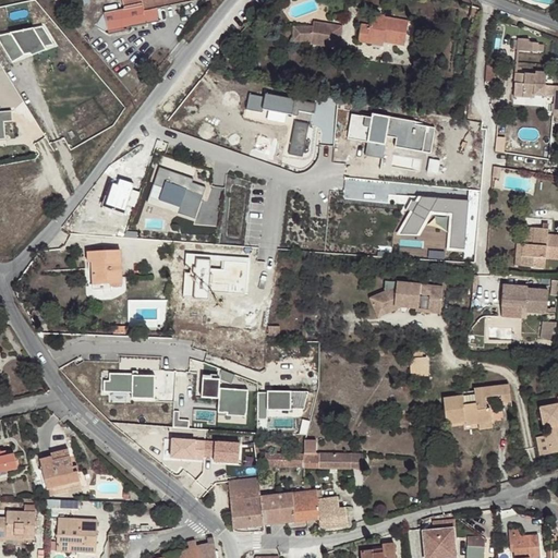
[(130,27),(147,23),(145,10),(156,8),(192,0),(123,0),(125,9),(105,13),(96,25),(111,34),(129,29),(130,27)]
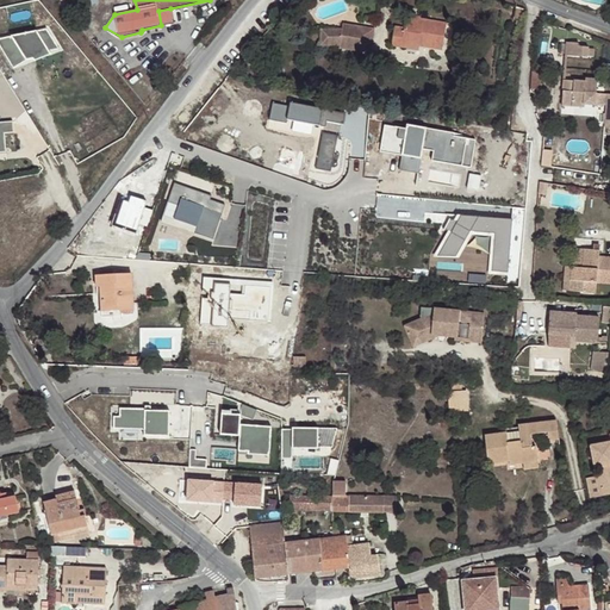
[(159,11),(161,25),(174,23),(170,8),(159,11)]
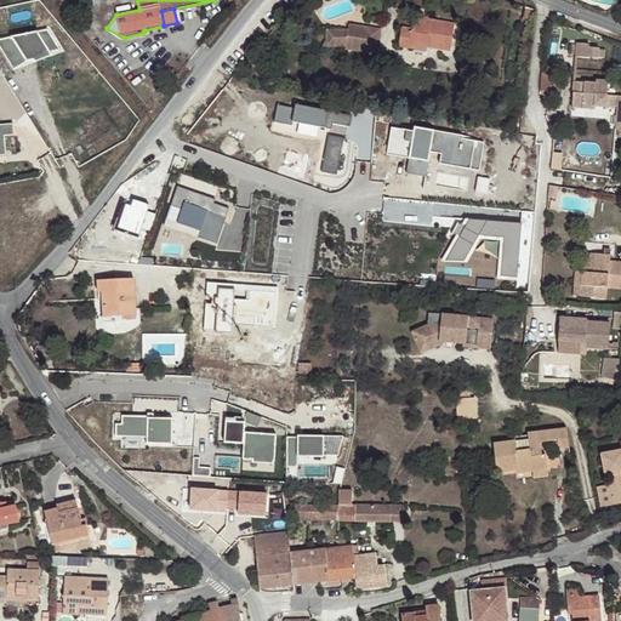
[(433,46),(453,49),(455,22),(428,18),(428,16),(414,15),(411,28),(403,27),(400,46),(411,47),(411,41),(428,44),(429,41),(434,43),(433,46)]
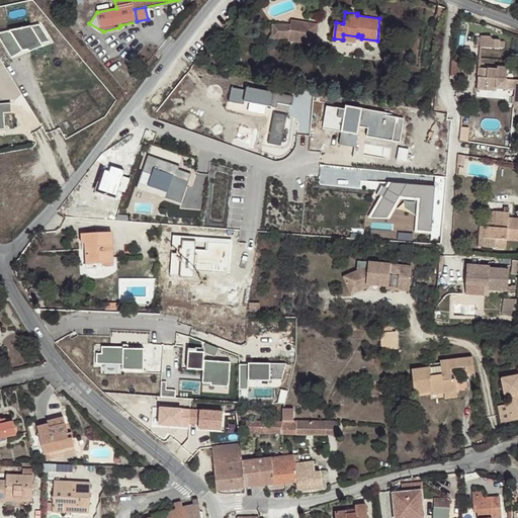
[(297,41),(300,20),(292,19),(291,24),(289,38),(289,39),(297,41)]
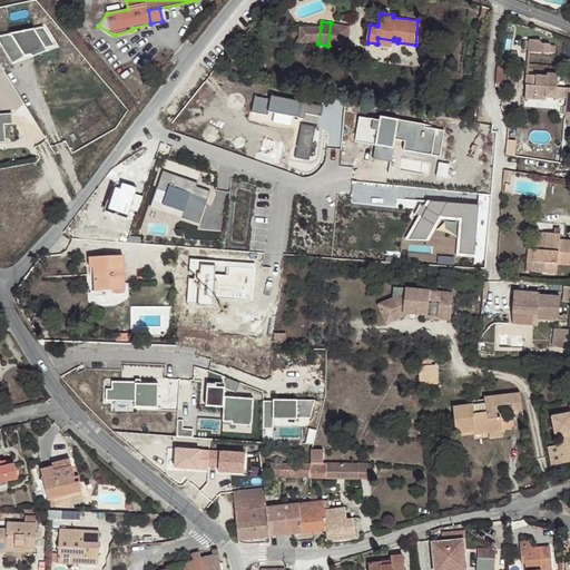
[(351,26),(331,22),(327,46),(347,48),(351,26)]
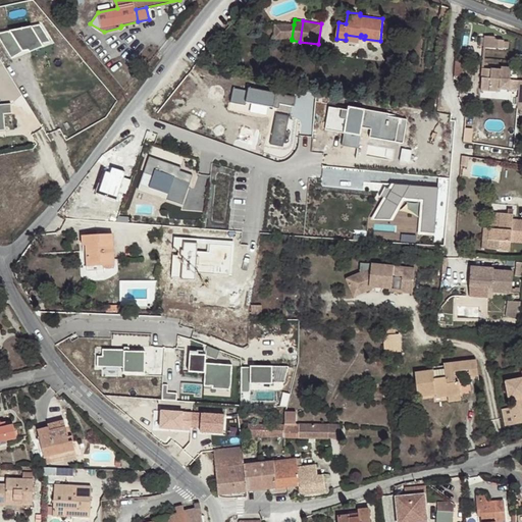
[(292,39),(294,24),(275,24),(275,39),(292,39)]
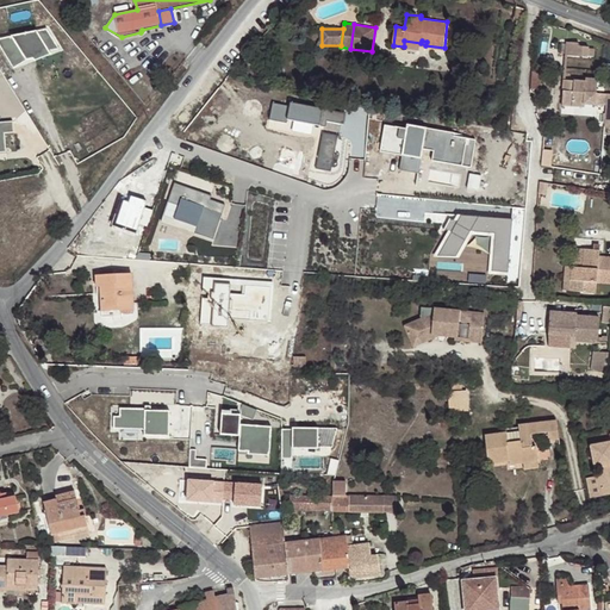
[(47,31),(0,39),(0,48),(13,73),(60,54),(47,31)]
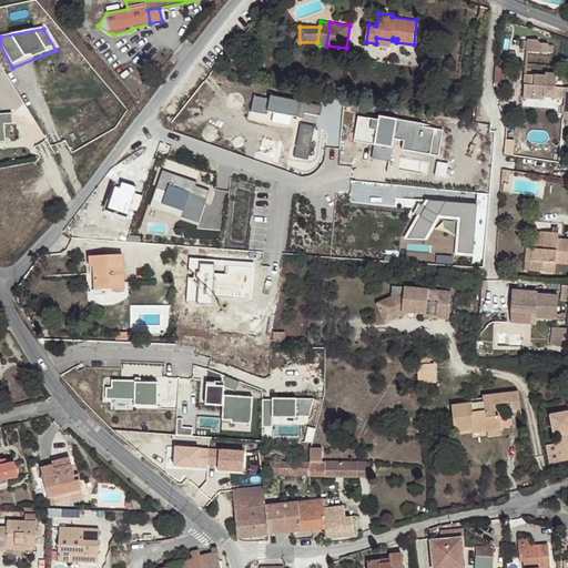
[(528,54),(548,56),(548,53),(554,53),(555,48),(548,48),(548,46),(538,44),(538,42),(528,41),(528,54)]
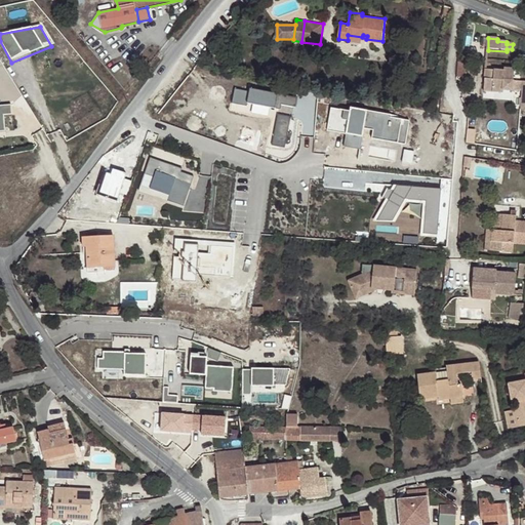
[(469,76),(470,62),(459,62),(457,76),(469,76)]
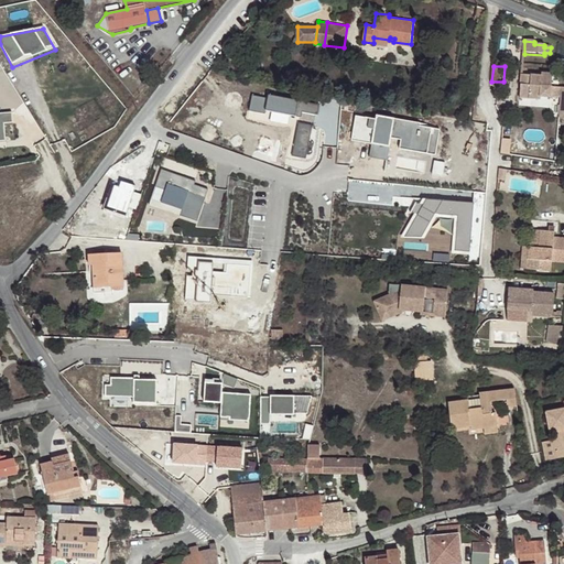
[(523,76),(521,100),(542,101),(542,98),(563,99),(561,120),(563,120),(563,89),(553,89),(554,76),(543,75),(543,77),(523,76)]
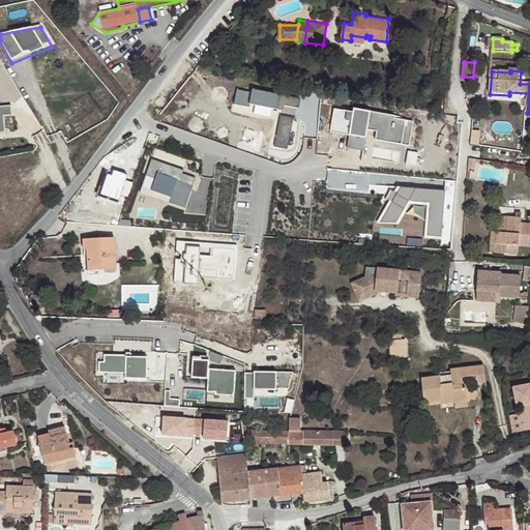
[(252,93),(237,90),(234,104),(248,107),(249,104),(284,111),(285,106),(299,109),(301,97),(253,87),(252,93)]
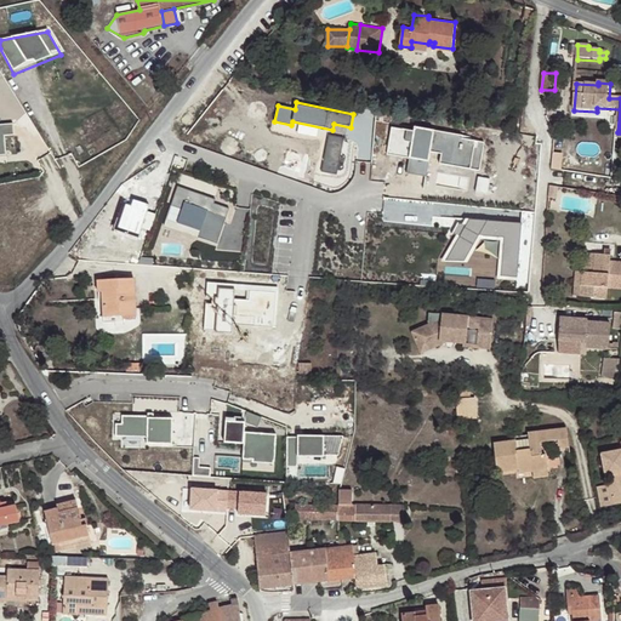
[(392,126),(387,154),(410,159),(408,174),(427,177),(432,153),(442,154),(439,164),(479,171),(485,142),(462,137),(462,134),(416,125),(415,131),(392,126)]
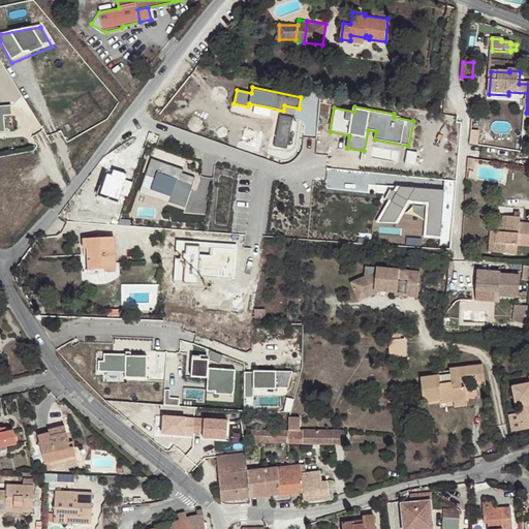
[(10,109),(0,110),(0,139),(12,138),(10,109)]
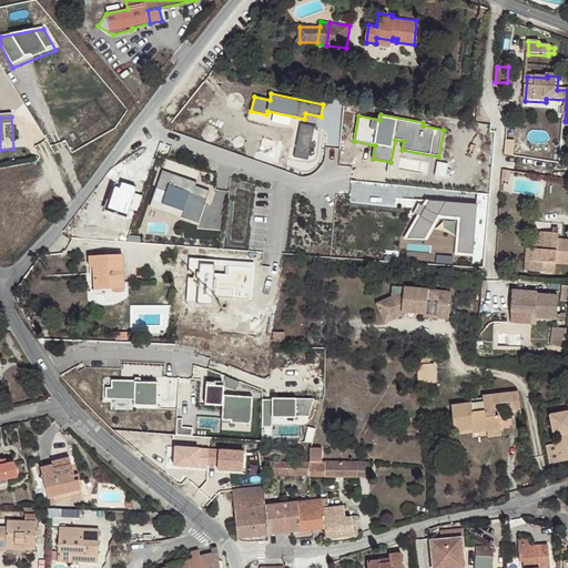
[(300,123),(298,156),(312,158),(314,123),(300,123)]
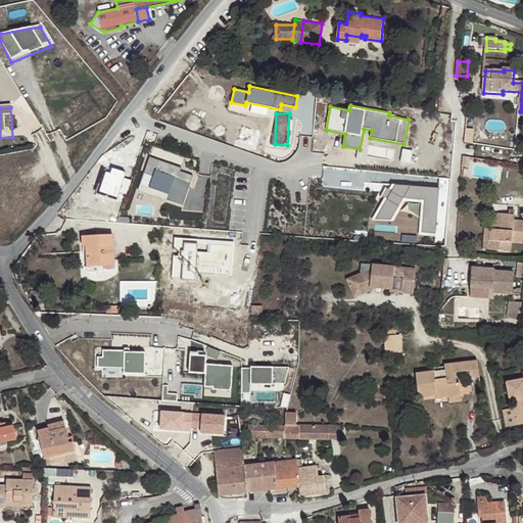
[(194,176),(152,158),(140,189),(182,206),(194,176)]
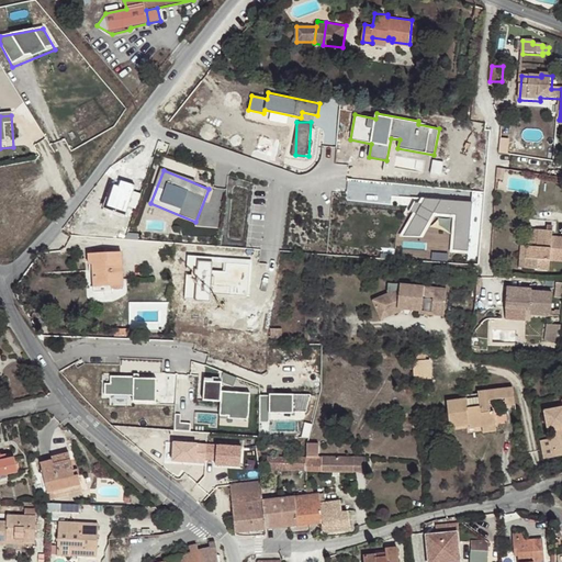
[(111,183),(105,200),(127,208),(135,184),(121,180),(119,186),(111,183)]
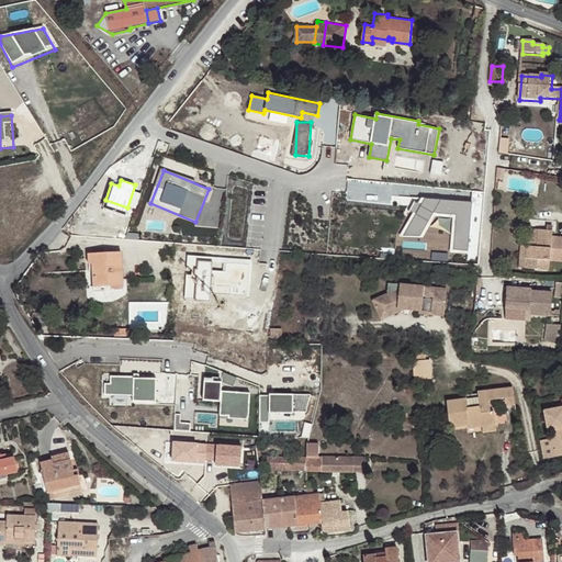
[(424,198),(403,236),(423,236),(434,214),(453,216),(450,251),(468,253),(472,200),(424,198)]
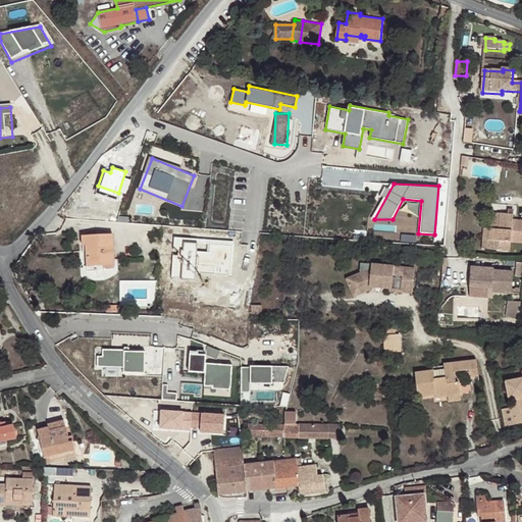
[(491,213),(489,229),(487,249),(510,251),(511,242),(521,243),(521,221),(513,220),(513,215),(491,213)]
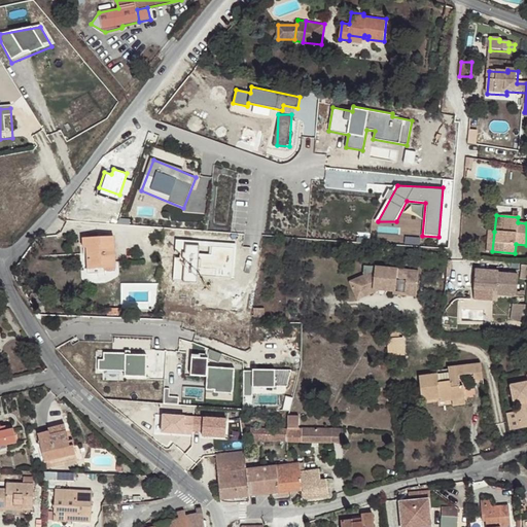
[(104,265),(104,269),(104,270),(115,269),(113,238),(83,238),(83,247),(86,247),(88,266),(104,265)]
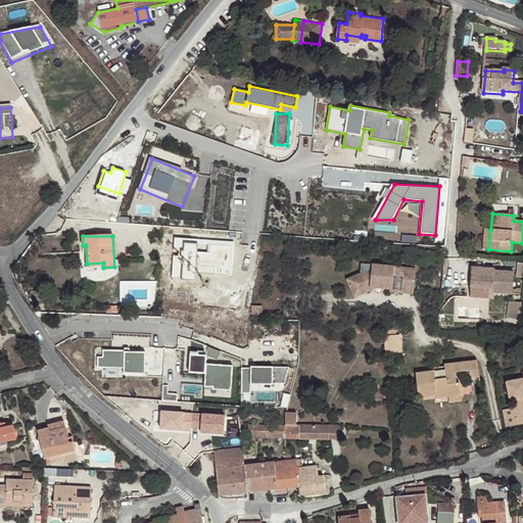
[(234,241),(173,237),(170,279),(194,281),(194,273),(232,275),(234,241)]
